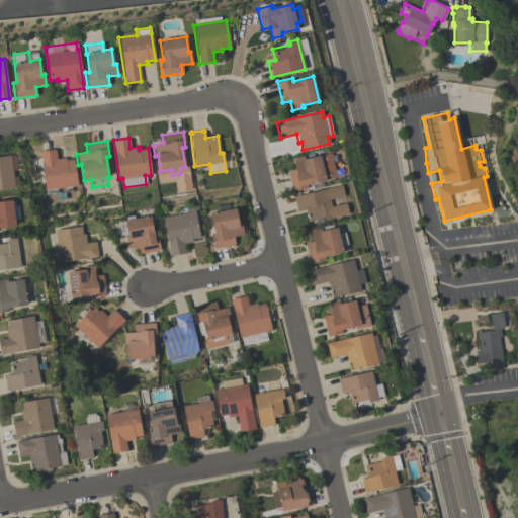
[(45,189),(39,151),(55,149),(56,159),(65,157),(65,160),(73,159),(77,185),(45,189)]
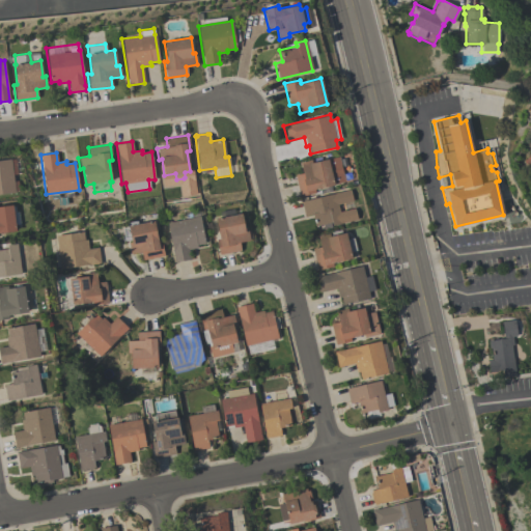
[(338,156),(344,182),(314,189),(314,192),(299,196),(295,175),(302,173),(300,162),(311,160),(311,163),(327,159),(338,156)]
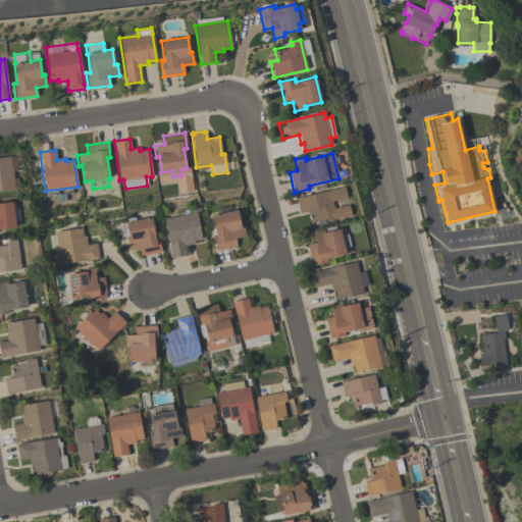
[(14,189),(0,190),(0,157),(10,156),(14,189)]
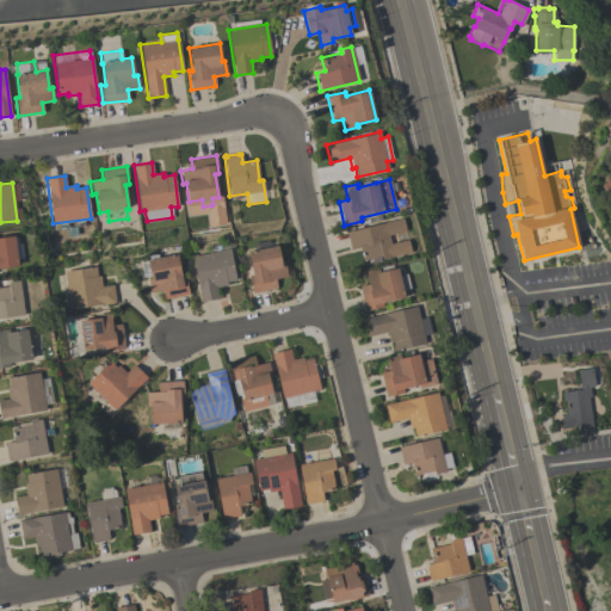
[(347,232),(402,217),(406,230),(388,235),(390,244),(407,239),(411,252),(382,259),(381,254),(380,255),(381,261),(372,264),(370,258),(363,260),(359,246),(351,248),(351,246),(350,247),(346,234),(347,233),(347,232)]
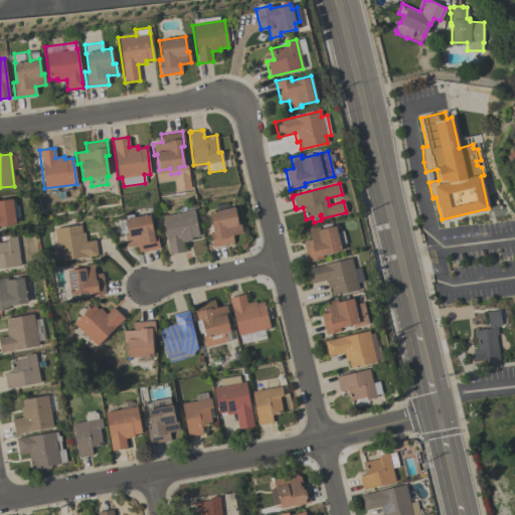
[(0,199),(12,198),(15,224),(0,226),(0,199)]
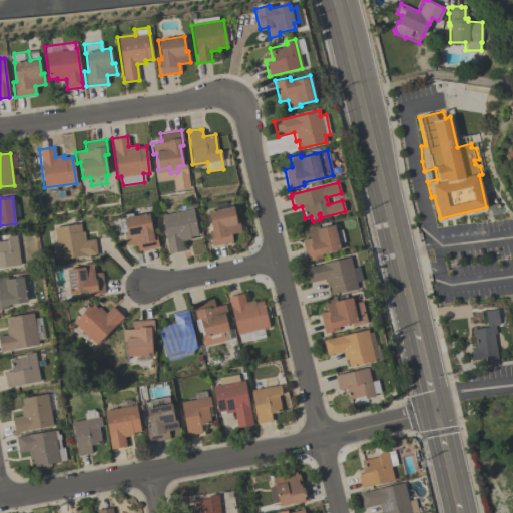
[(207,210),(212,209),(211,204),(225,201),(226,206),(232,205),(235,221),(238,220),(240,231),(230,233),(232,241),(211,245),(208,230),(211,229),(207,210)]
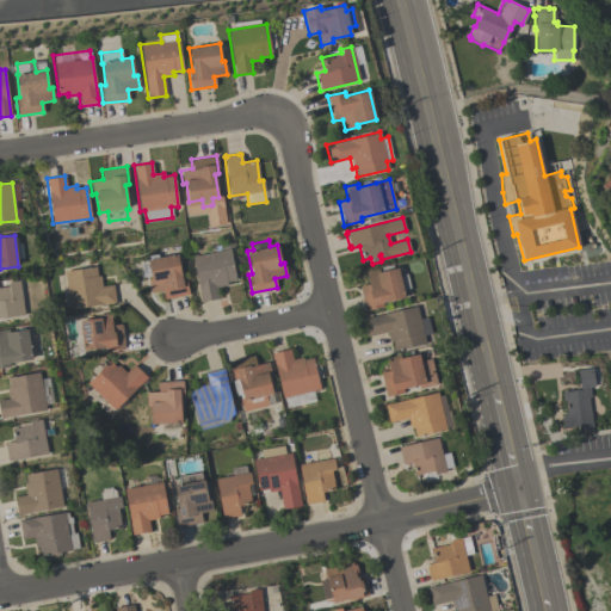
[(192,255),(214,252),(213,245),(228,241),(235,281),(226,282),(227,285),(216,287),(218,298),(201,302),(192,255)]
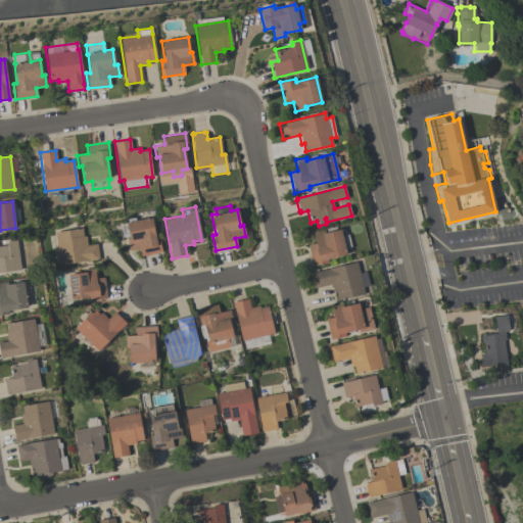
[(126,222),(151,218),(155,238),(158,237),(161,251),(140,255),(138,247),(128,249),(126,238),(129,238),(126,222)]
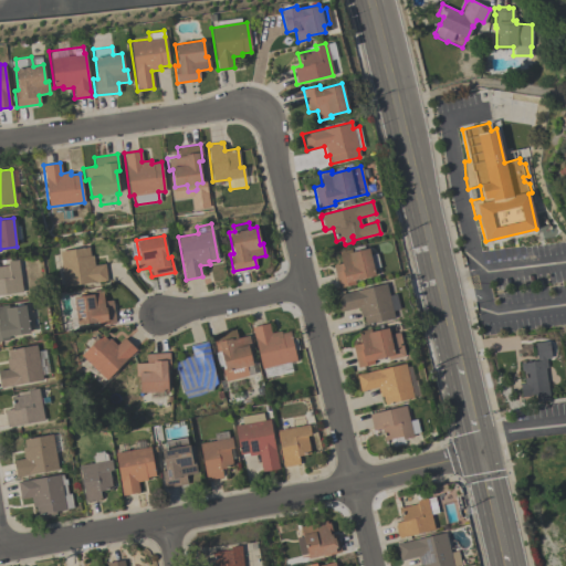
[(64,286),(60,251),(88,247),(90,255),(92,255),(93,265),(104,263),(106,281),(64,286)]
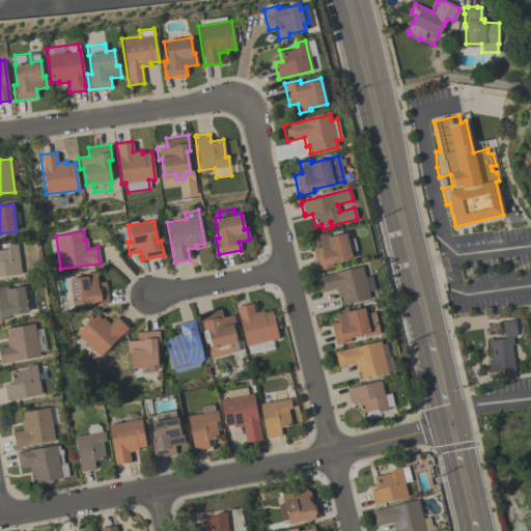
[(345,232),(346,239),(353,238),(356,250),(350,251),(352,258),(332,262),(333,267),(317,270),(312,248),(319,247),(317,235),(328,233),(329,236),(345,232)]
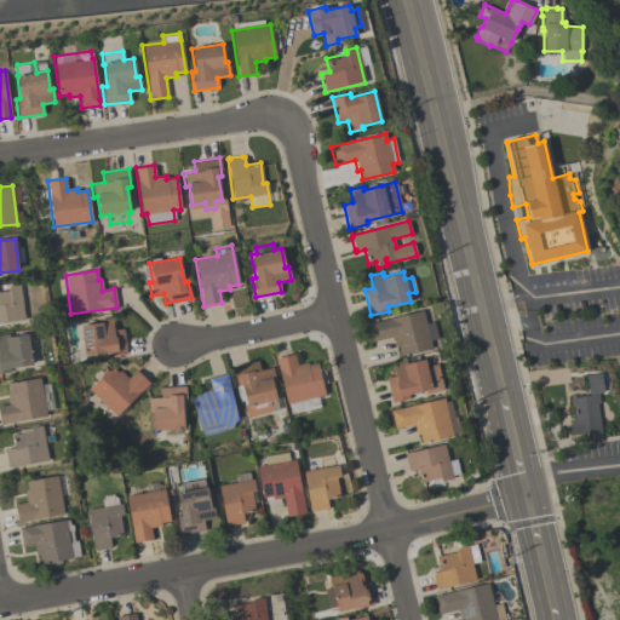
[(19,285),(24,320),(0,322),(0,291),(9,291),(9,286),(19,285)]
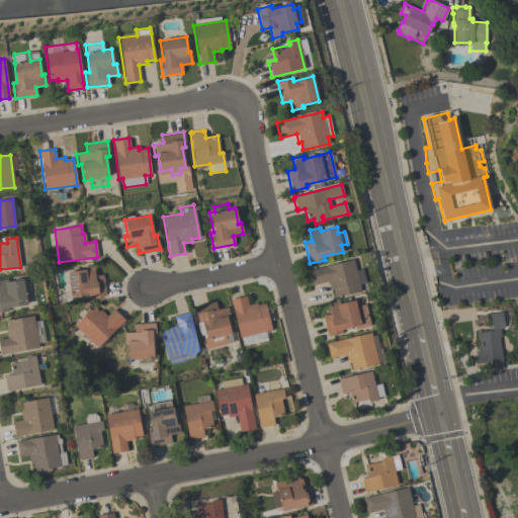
[(352,259),(355,270),(362,268),(365,282),(358,284),(360,290),(334,297),(332,289),(330,289),(327,281),(312,284),(309,270),(352,259)]
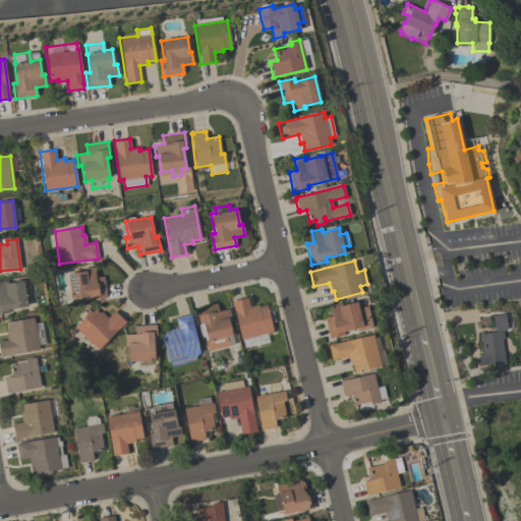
[(106,297),(91,299),(90,296),(70,299),(67,277),(68,277),(67,274),(82,271),(82,269),(94,267),(95,278),(103,277),(106,297)]
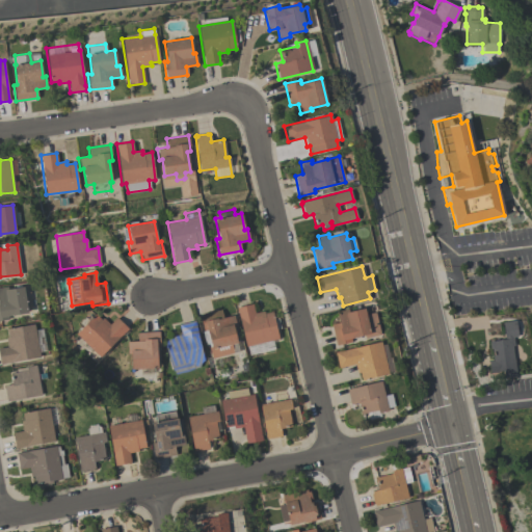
[(23,287),(28,313),(7,316),(8,319),(0,320),(0,287),(9,286),(10,289),(23,287)]
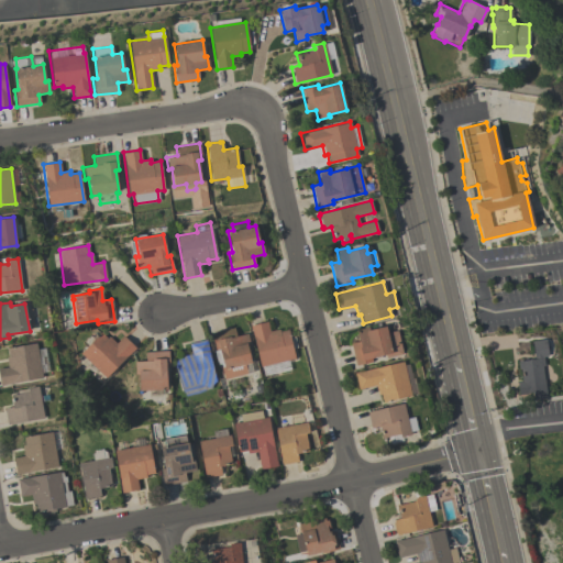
[(288,360),(291,371),(264,377),(262,366),(260,366),(253,335),(252,337),(250,326),(267,321),(269,331),(278,329),(279,331),(288,330),(289,338),(295,337),(297,348),(291,349),(295,359),(288,360)]
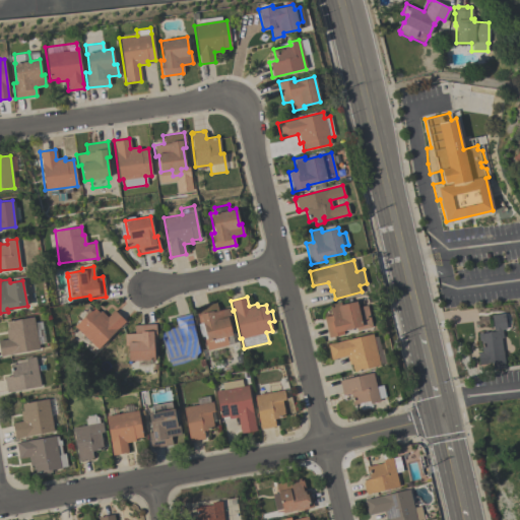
[(366,305),(372,326),(356,330),(355,327),(342,330),(343,333),(328,337),(323,317),(331,315),(328,304),(339,302),(339,304),(355,301),(356,307),(366,305)]
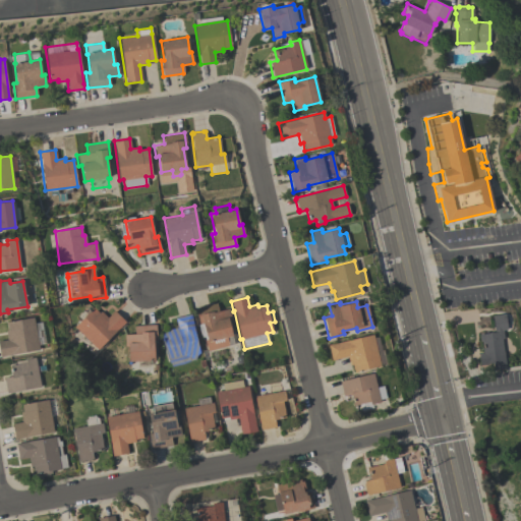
[(195,308),(216,303),(218,310),(229,308),(231,320),(228,320),(232,336),(226,337),(228,345),(207,351),(205,340),(207,339),(206,336),(200,337),(197,325),(198,324),(195,308)]
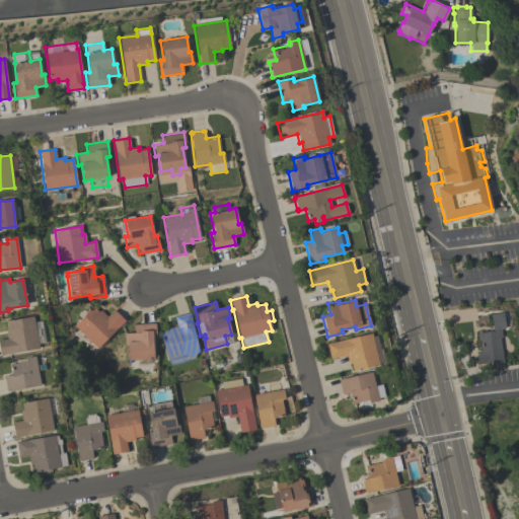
[(96,348),(74,324),(79,319),(75,315),(82,308),(85,311),(86,309),(88,310),(92,306),(98,311),(100,309),(106,316),(114,309),(125,320),(96,348)]
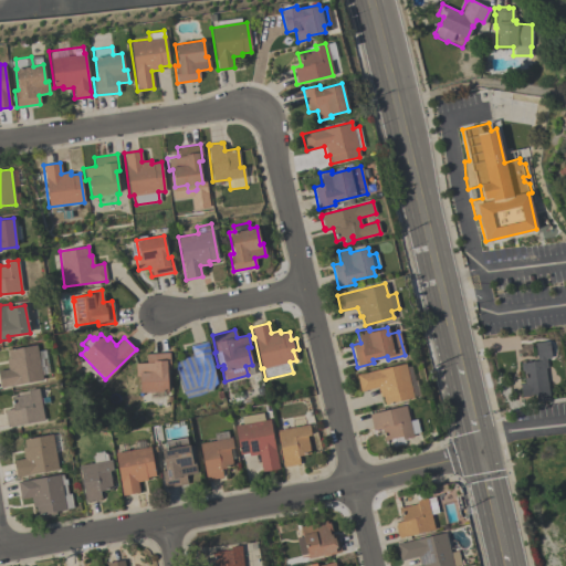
[(189,345),(207,341),(217,383),(182,391),(175,363),(184,360),(182,358),(192,356),(189,345)]
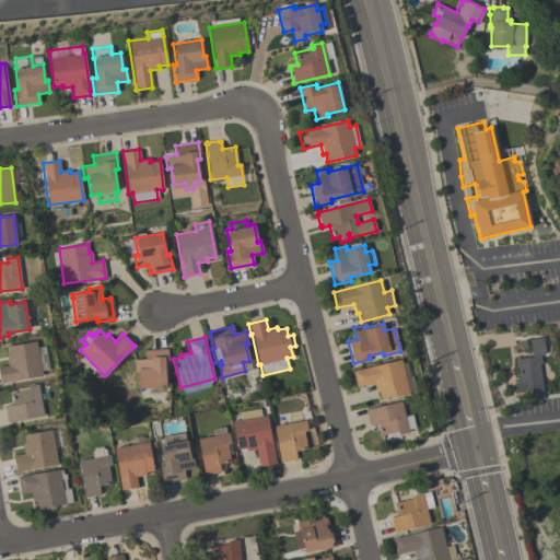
[(543,337),(545,354),(540,354),(541,363),(538,363),(540,380),(541,380),(544,396),(531,398),(529,391),(515,393),(514,380),(520,378),(517,366),(515,368),(515,359),(531,357),(528,338),(543,337)]
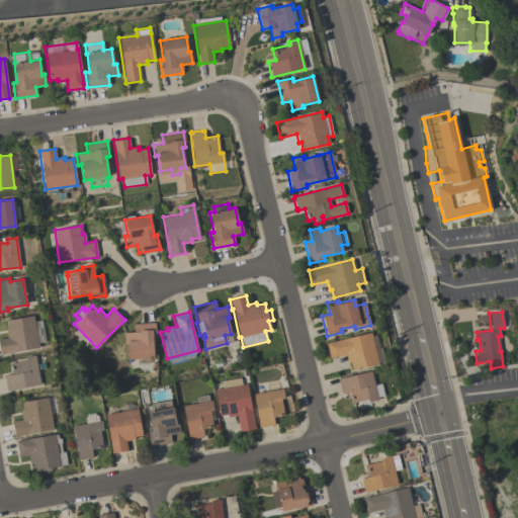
[(0,355),(0,338),(7,337),(5,329),(8,328),(6,320),(33,316),(38,348),(0,355)]
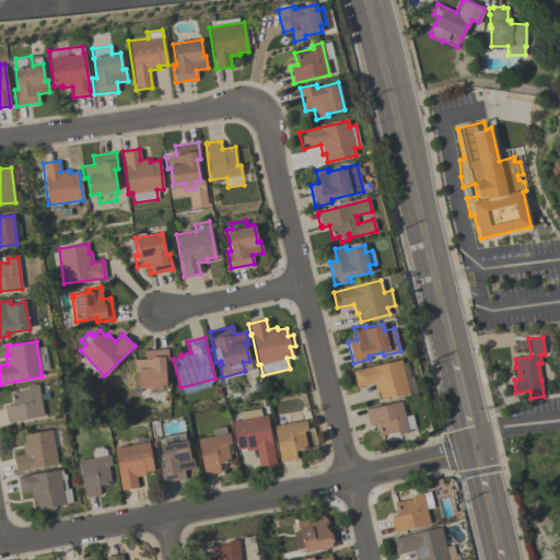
[(138,388),(137,371),(133,371),(133,359),(144,359),(144,350),(167,349),(168,365),(164,365),(165,387),(139,388),(138,388)]
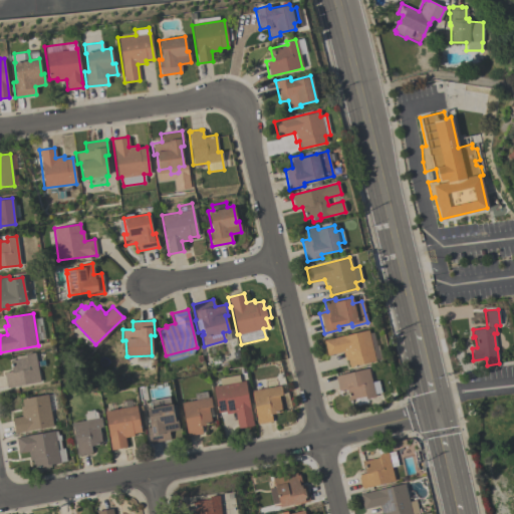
[(372,331),(375,345),(377,345),(380,358),(374,359),(374,361),(349,367),(347,359),(344,360),(342,351),(326,355),(322,339),(367,329),(368,332),(372,331)]
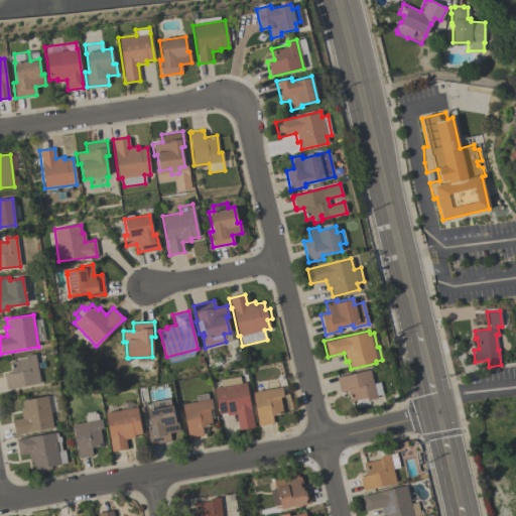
[(37,370),(39,383),(6,389),(4,374),(11,373),(10,362),(26,359),(25,356),(34,354),(35,355),(37,370)]
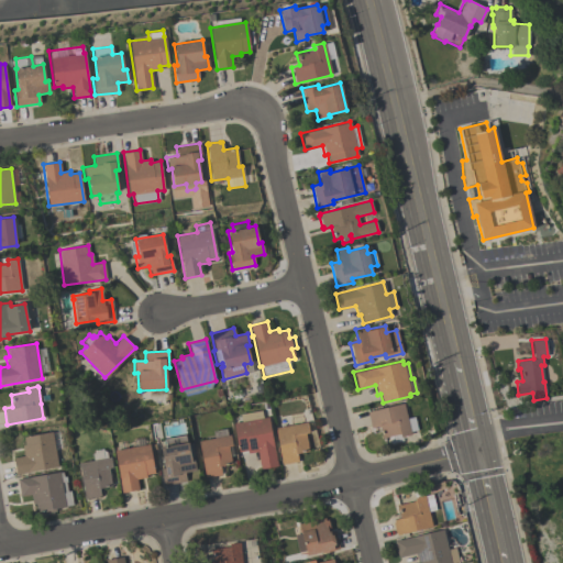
[(414,417),(417,429),(409,431),(410,434),(401,437),(403,441),(389,444),(387,437),(382,438),(379,426),(370,428),(366,411),(403,403),(407,418),(414,417)]
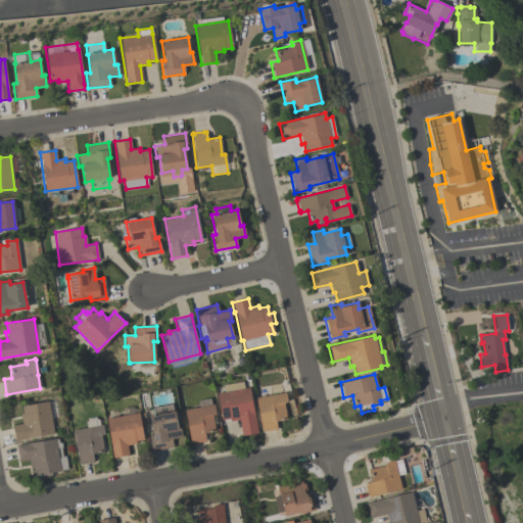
[(248,387),(257,433),(241,435),(238,420),(230,421),(230,419),(221,420),(216,393),(224,391),(223,384),(242,381),(244,388),(248,387)]
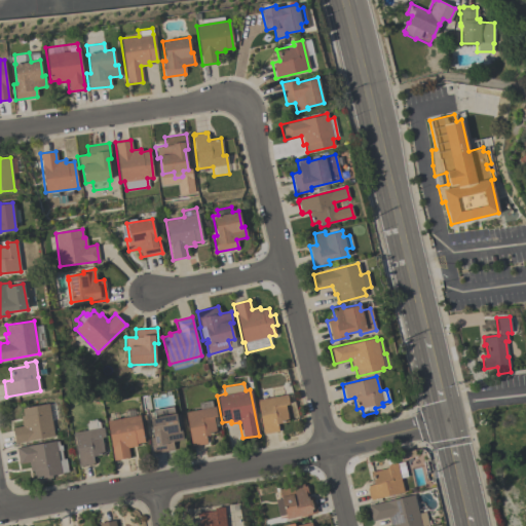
[(257,400),(287,393),(288,404),(285,405),(288,421),(276,423),(277,430),(263,434),(257,400)]
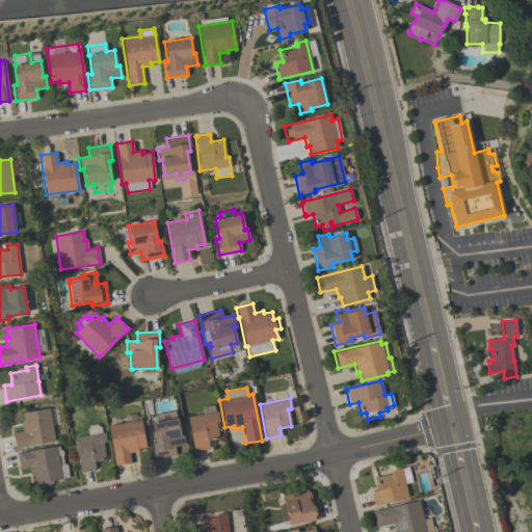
[(203,414),(202,407),(214,405),(215,411),(217,410),(218,422),(215,422),(218,439),(208,441),(209,448),(193,451),(187,416),(203,414)]
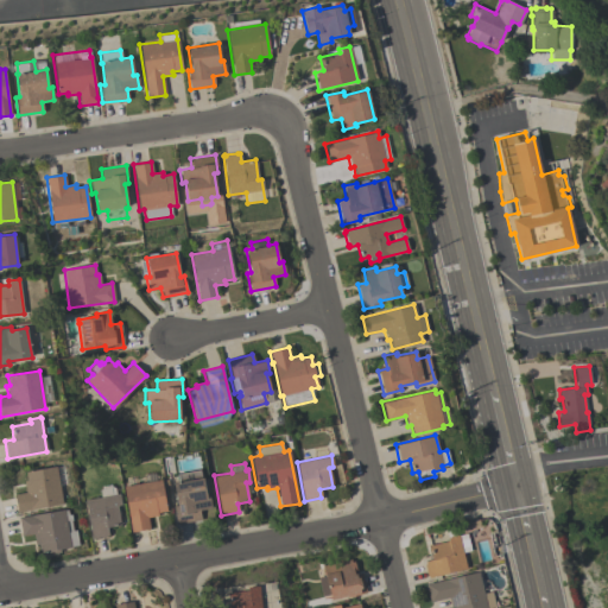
[(59,487),(62,504),(17,512),(14,494),(25,492),(24,482),(26,481),(25,472),(56,466),(56,468),(59,487)]
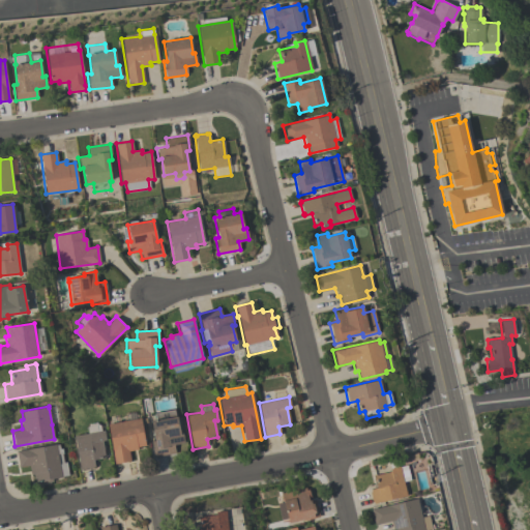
[(146,413),(174,409),(175,416),(176,416),(179,432),(182,432),(184,443),(174,445),(175,452),(153,457),(151,441),(155,440),(153,429),(148,429),(146,413)]
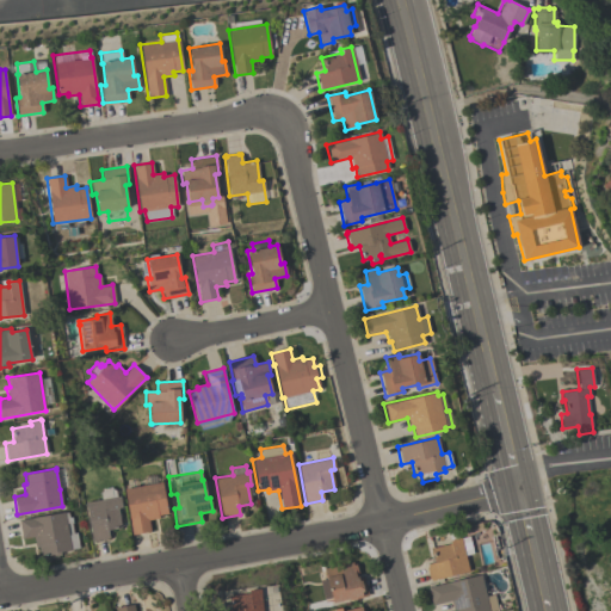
[(124,488),(161,482),(167,513),(158,516),(158,518),(147,519),(149,530),(131,534),(124,488)]
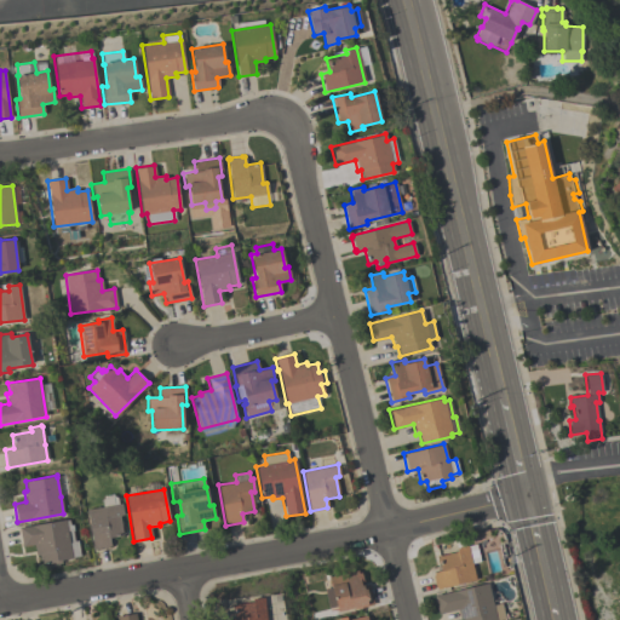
[(86,509),(102,507),(101,500),(104,495),(113,494),(116,498),(118,504),(121,503),(122,515),(119,516),(122,535),(109,538),(110,545),(108,546),(108,547),(93,549),(86,509)]
